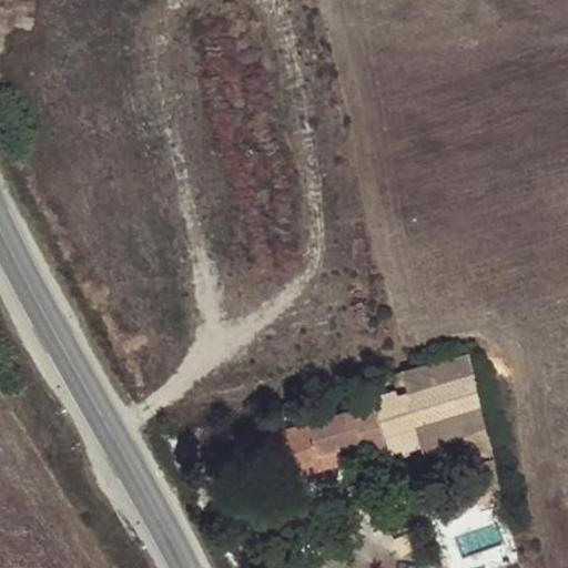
[(474,372),(468,354),(448,359),(438,362),(429,364),(401,372),(404,381),(438,371),(442,382),(474,372)]
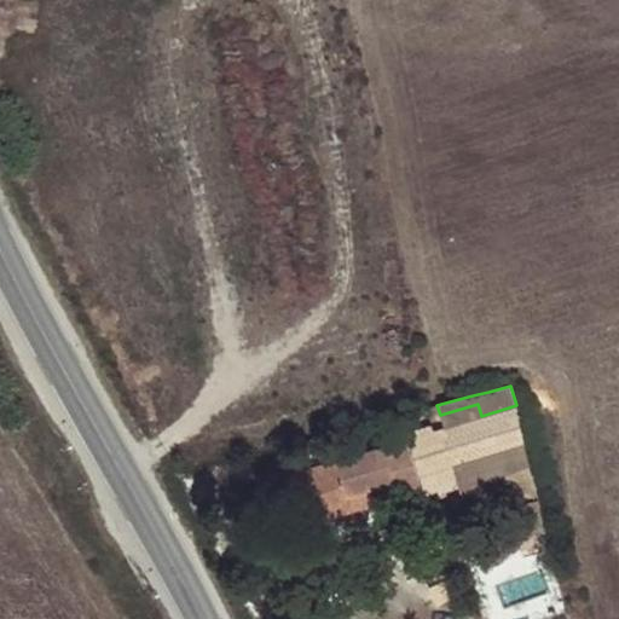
[(524,435),(516,405),(481,416),(441,426),(453,466),(502,452),(499,443),(510,439),(524,435)]
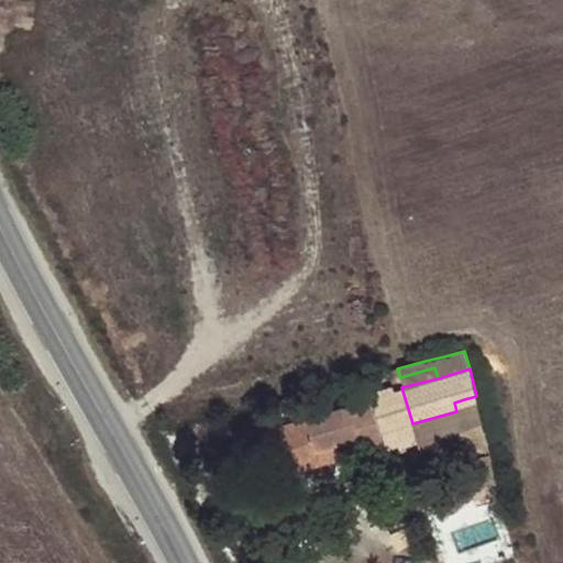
[(476,446),(488,442),(476,396),(464,399),(476,446)]
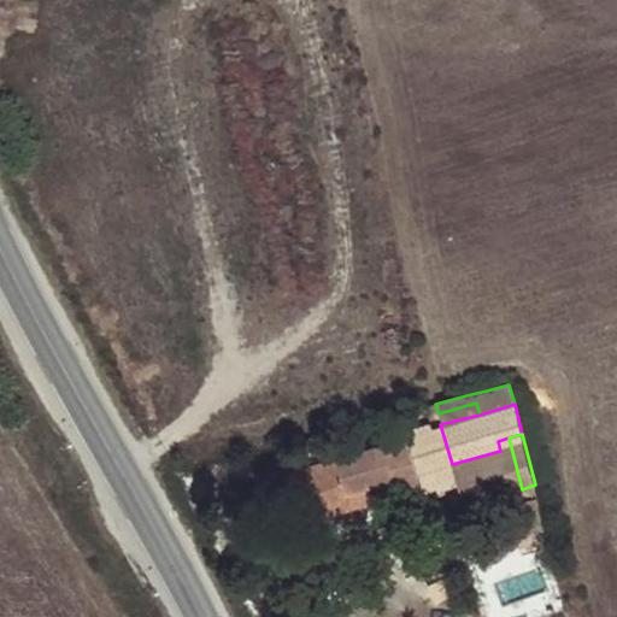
[(328,516),(377,501),(398,494),(400,503),(401,505),(425,498),(405,435),(300,468),(310,501),(322,498),(328,516)]
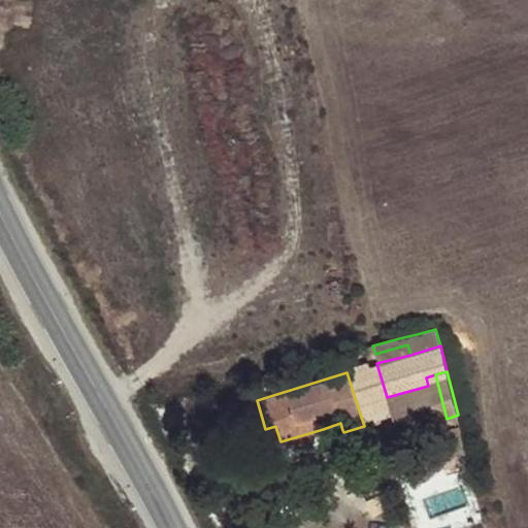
[(340,423),(323,429),(325,436),(342,430),(340,423)]
